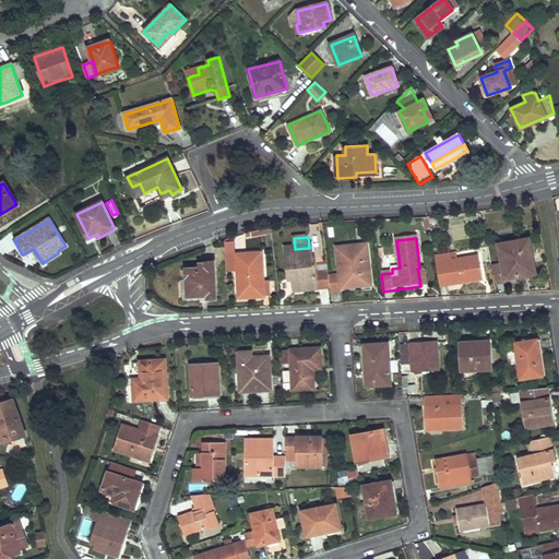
[(502,266),(491,269),(495,287),(507,285),(506,283),(520,281),(519,277),(533,274),(530,253),(532,253),(530,241),(498,247),(502,266)]
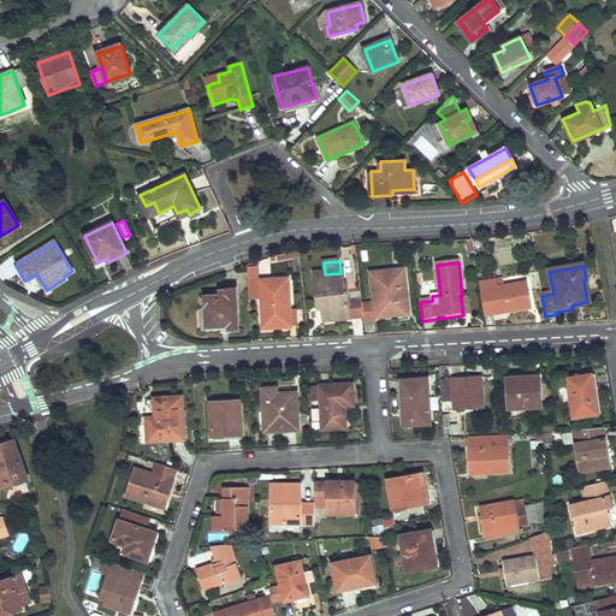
[(325,274),(314,276),(319,306),(323,306),(324,324),(363,319),(361,301),(350,303),(349,296),(348,288),(344,288),(343,272),(341,273),(325,274)]
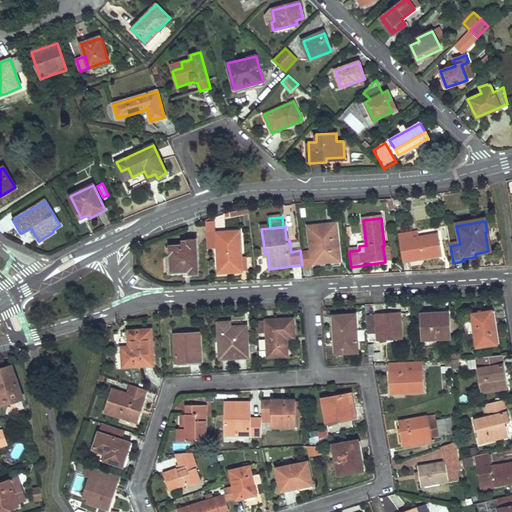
[(340,258),(335,226),(309,229),(310,245),(311,249),(311,253),(302,255),(304,270),(313,269),(313,266),(332,264),(332,260),(340,258)]
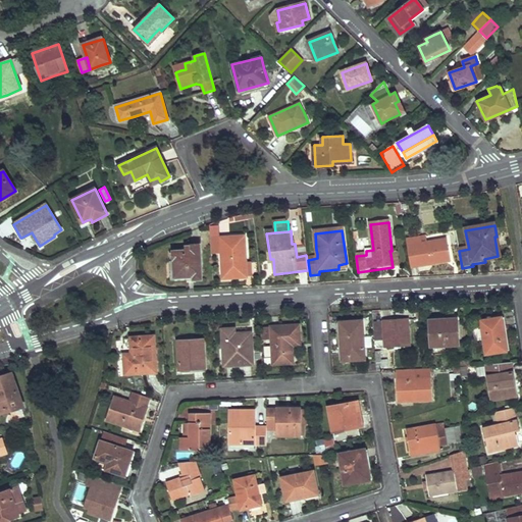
[(246,265),(245,238),(212,240),(213,255),(220,255),(223,280),(247,279),(246,265)]
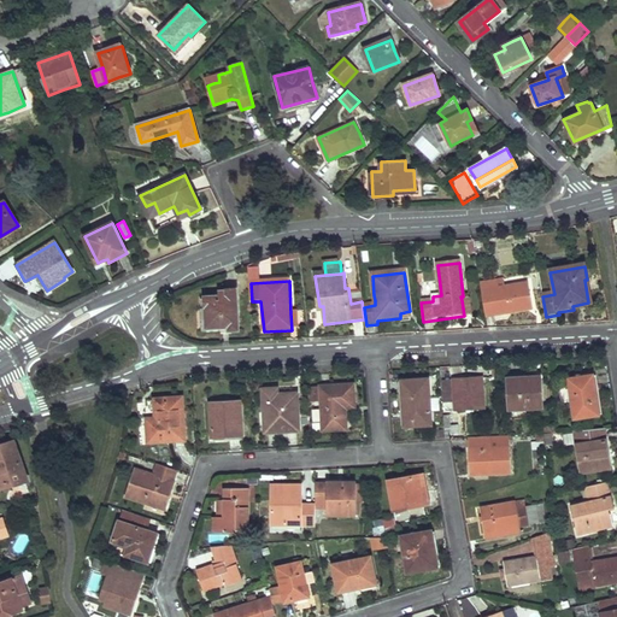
[(495,283),(480,287),(486,318),(533,311),(529,286),(505,289),(495,291),(495,283)]
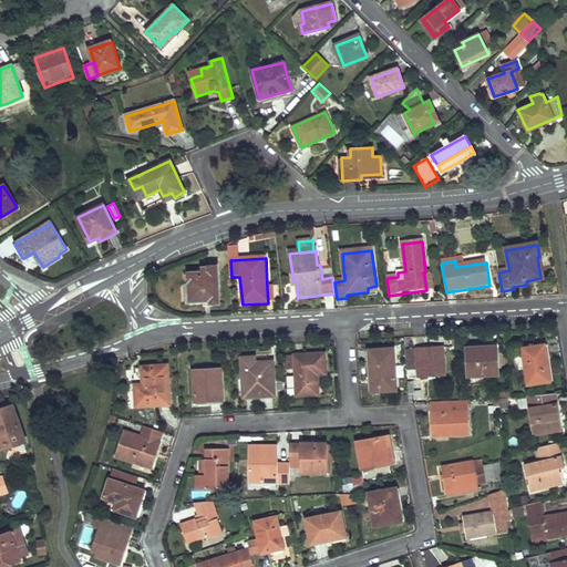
[(220,305),(218,266),(207,267),(207,268),(207,274),(202,275),(187,275),(188,286),(189,303),(209,302),(210,306),(220,305)]
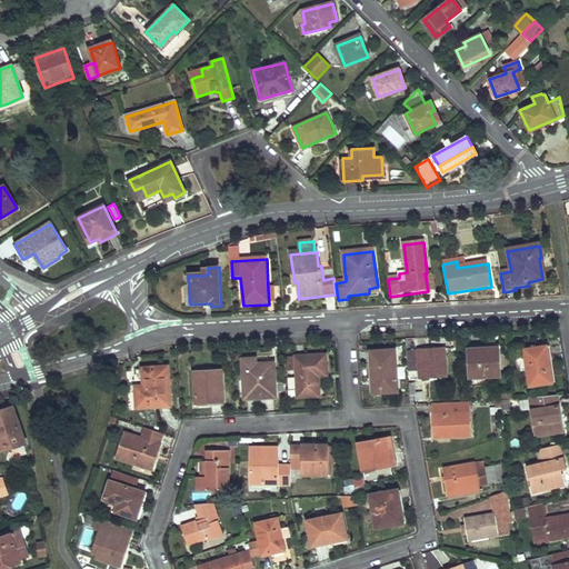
[(432,277),(426,277),(428,291),(428,292),(435,291),(432,277)]
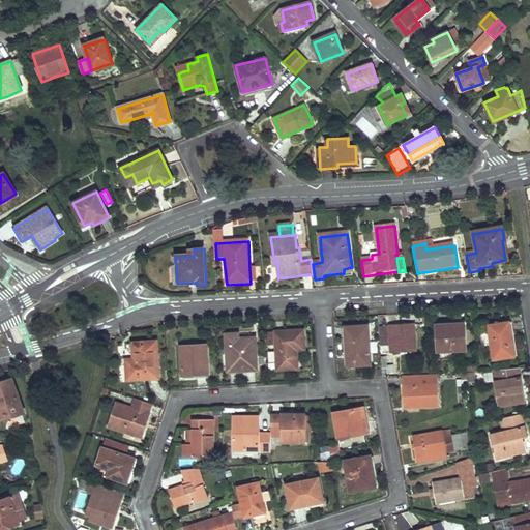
[(257,268),(249,269),(251,284),(259,284),(257,268)]
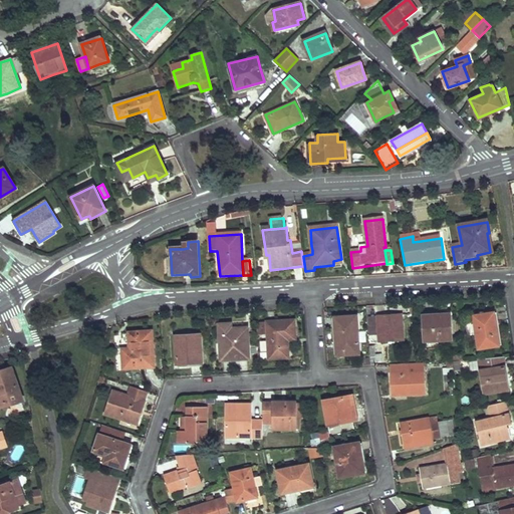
[(402,315),(377,317),(378,344),(404,342),(402,315)]
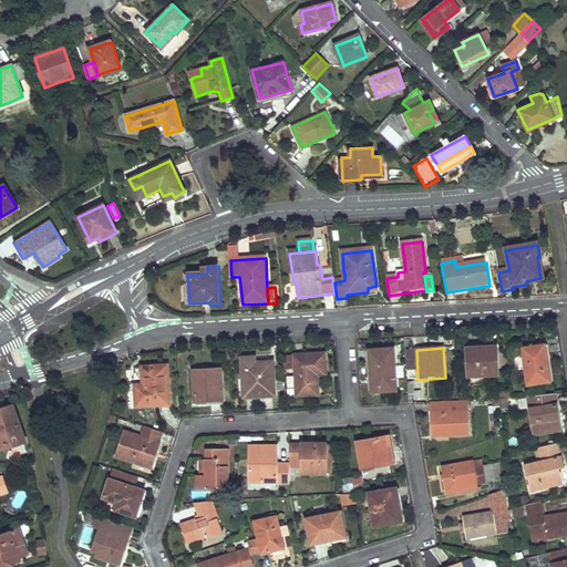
[(496,348),(467,350),(468,379),(471,379),(482,378),(498,377),(496,348)]
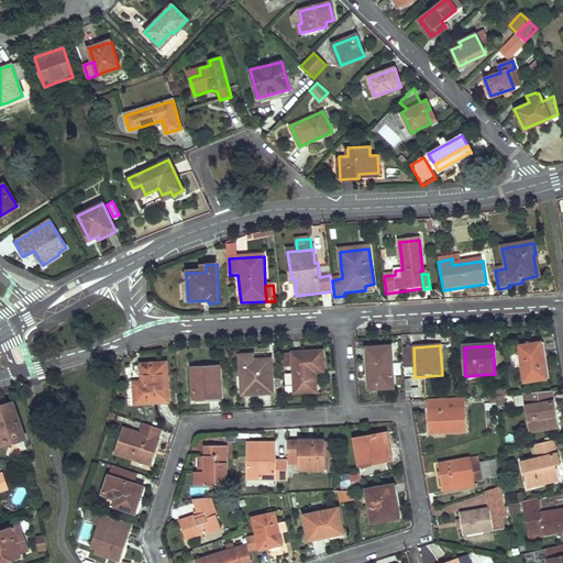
[(541,345),(518,349),(519,357),(521,368),(525,384),(547,379),(541,345)]
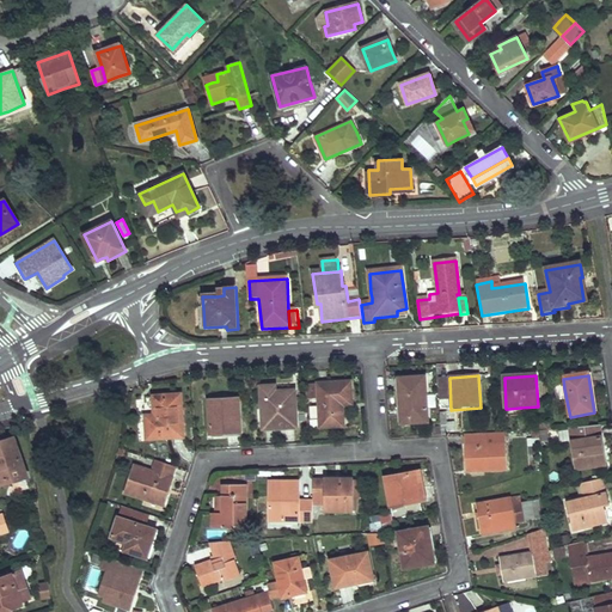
[(426,377),(398,379),(402,426),(428,423),(426,377)]
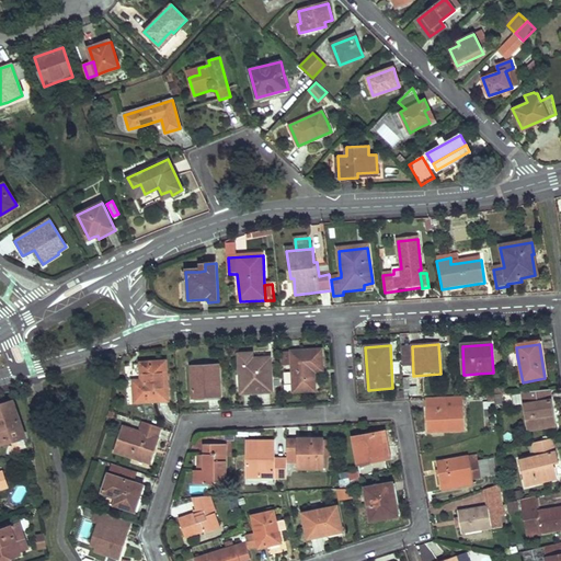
[(321,352),(283,354),(285,368),(293,367),(294,393),(316,391),(315,374),(323,373),(321,352)]
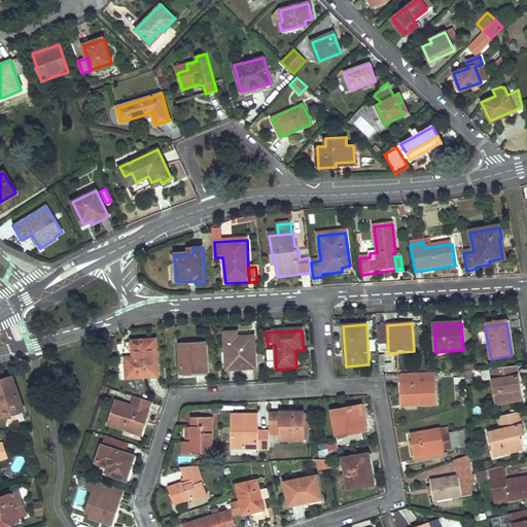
[(237,334),(225,335),(227,371),(255,369),(253,338),(237,339),(237,334)]
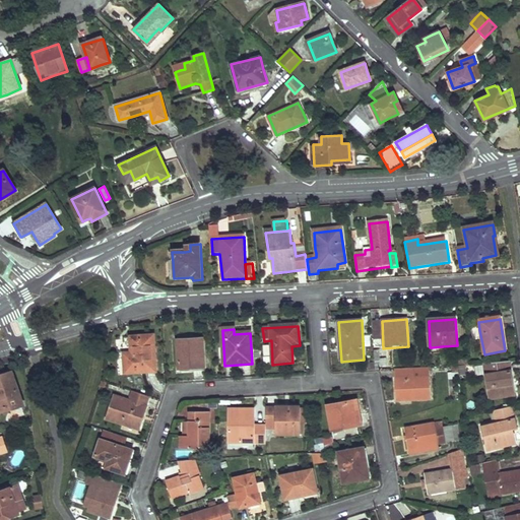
[(153,337),(130,338),(131,354),(124,355),(125,375),(156,373),(153,337)]
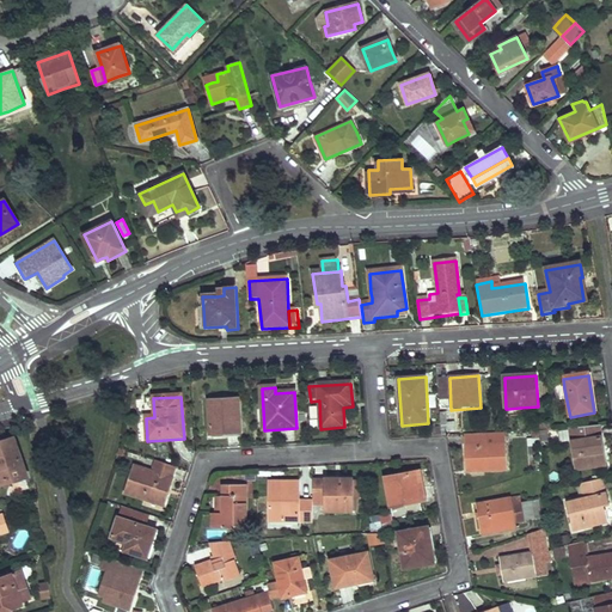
[(238,401),(208,403),(210,429),(222,428),(224,435),(228,435),(227,428),(240,428),(238,401)]
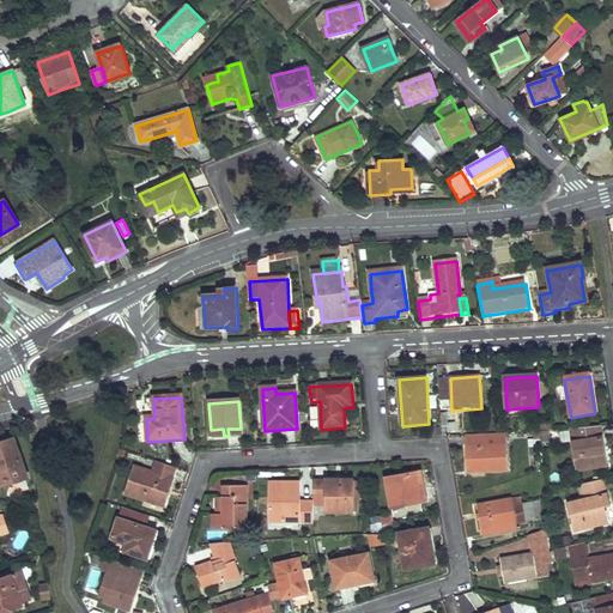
[(521,408),(509,410),(509,419),(522,418),(521,408)]
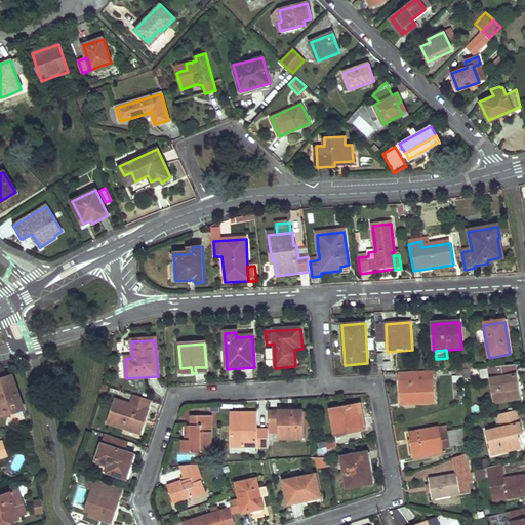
[(515,366),(488,368),(494,403),(514,400),(513,389),(517,388),(518,388),(515,366)]
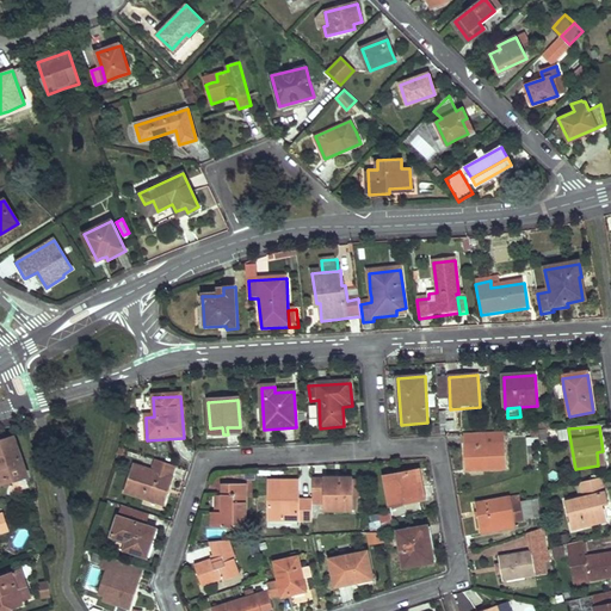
[(494,433),(464,434),(467,473),(506,471),(505,433),(494,433)]
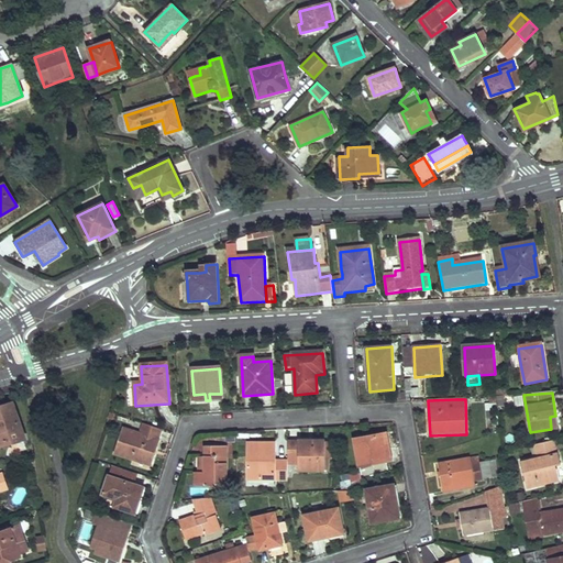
[(13,403),(0,407),(0,444),(1,449),(26,439),(13,403)]
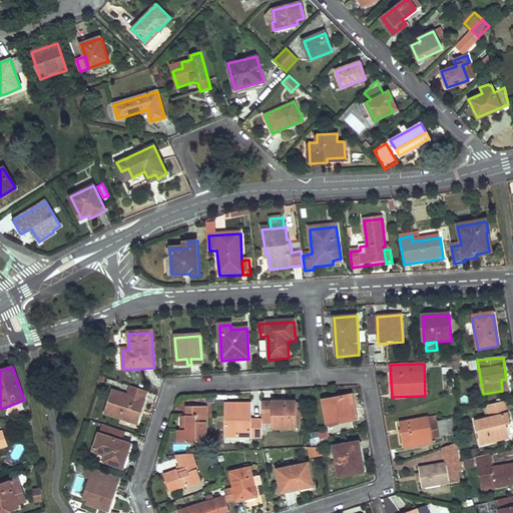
[(128,397),(113,392),(106,414),(138,425),(145,403),(143,402),(147,393),(130,387),(128,397)]
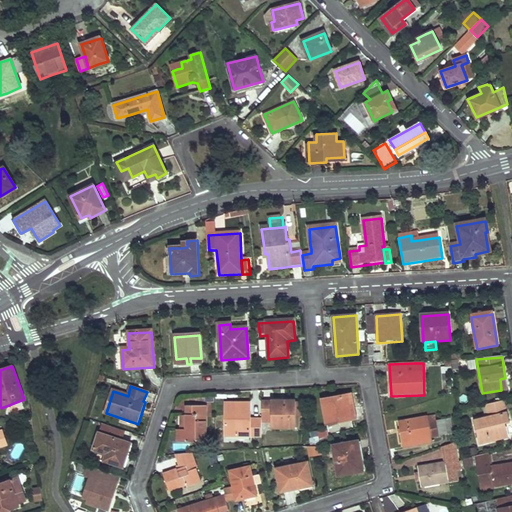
[(347,396),(322,400),(327,425),(353,420),(351,404),(349,404),(347,396)]
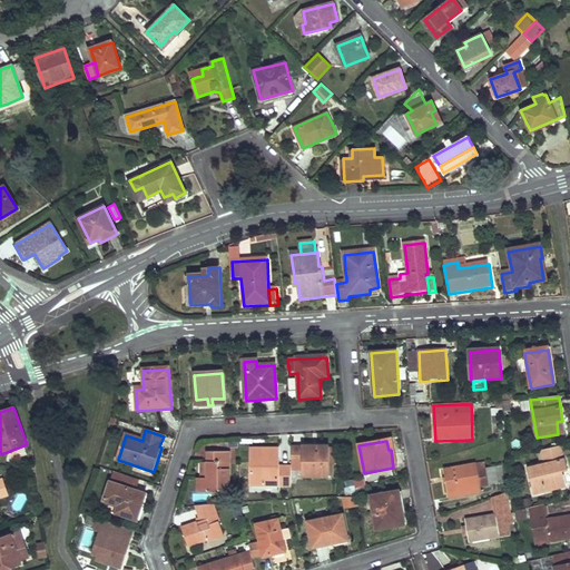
[(328,449),(291,448),(291,468),(291,471),(304,471),(303,478),(328,478),(328,462),(328,449)]
